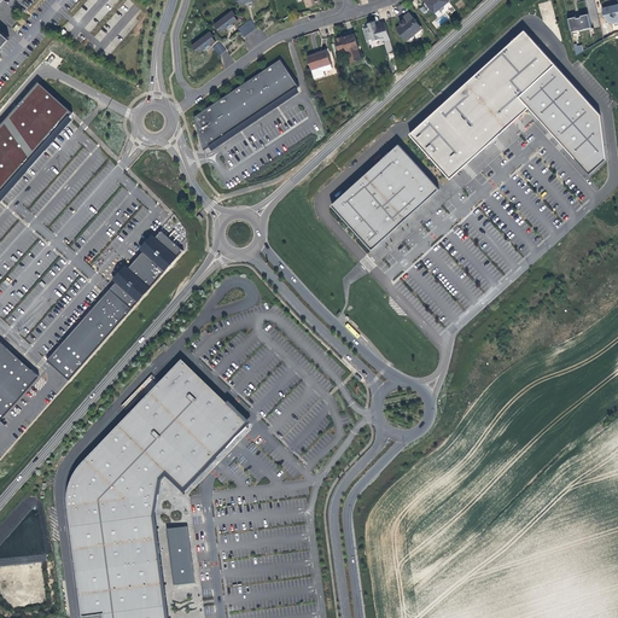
[(426,0),(425,3),(435,13),(450,3),(448,0),(426,0)]
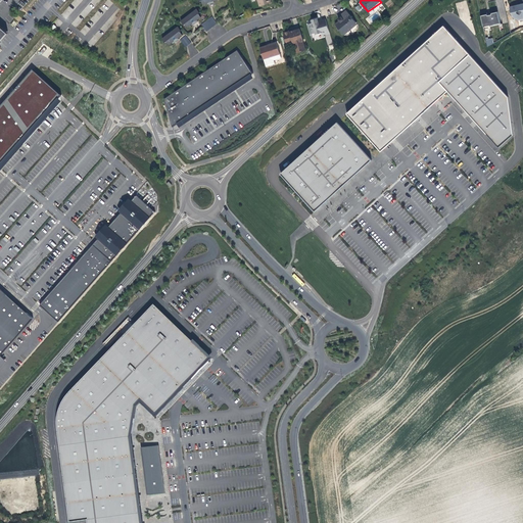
[(522,3),(509,6),(512,16),(518,20),(522,18),(522,3)]
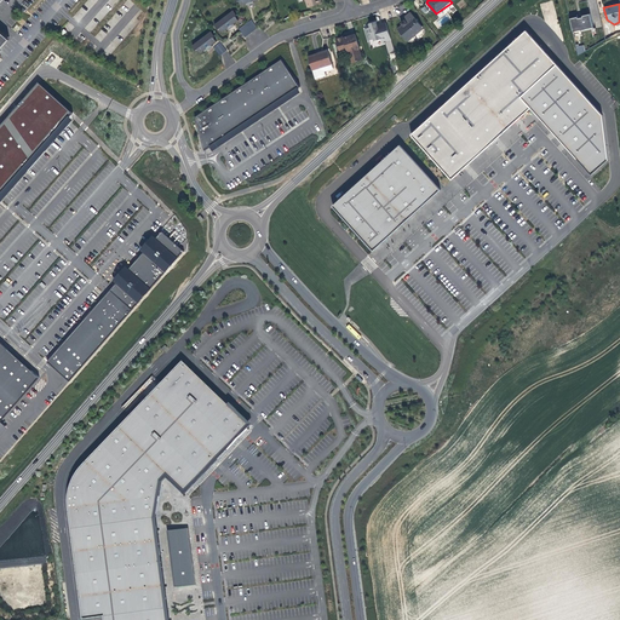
[(234,11),(214,24),(218,29),(219,28),(223,32),(228,29),(228,30),(233,27),(235,26),(234,23),(239,19),(235,16),(237,15),(234,11)]
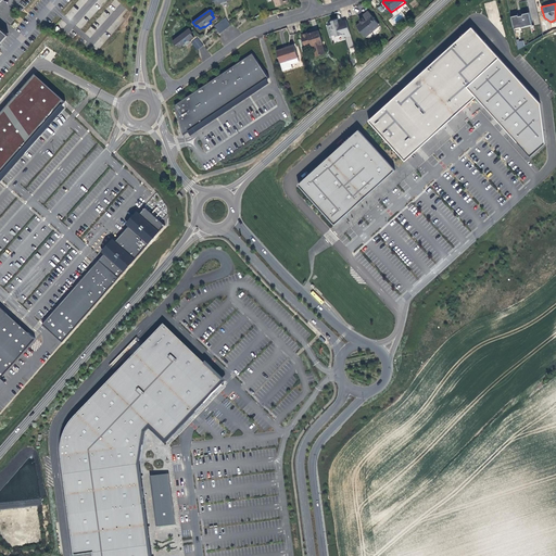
[(379,27),(373,20),(375,20),(368,12),(362,16),(363,19),(365,21),(362,23),(357,26),(366,38),(379,27)]
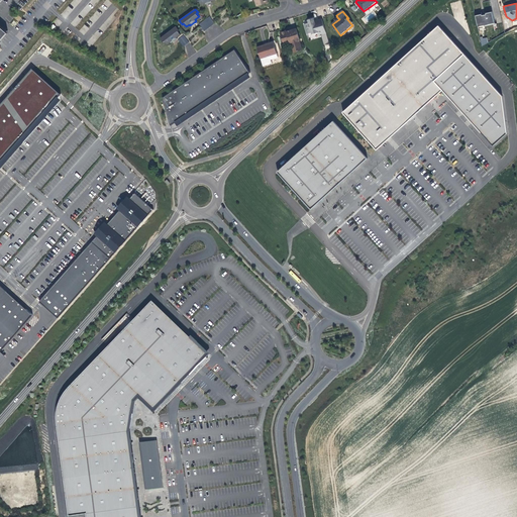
[(478,13),(478,25),(484,24),(484,25),(488,24),(493,23),(495,30),(498,29),(496,23),(495,23),(492,12),(485,13),(486,14),(484,14),(482,15),(481,12),(478,13)]
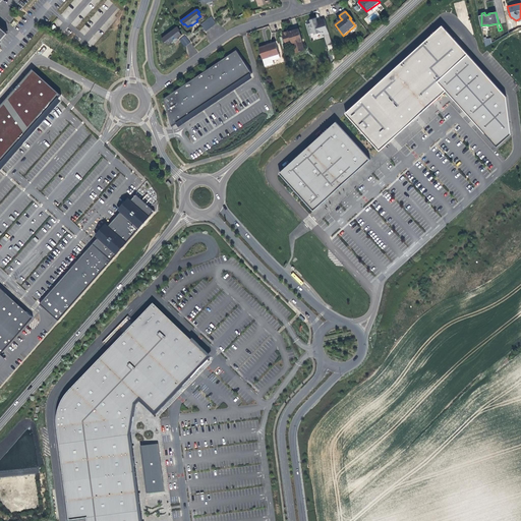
[(212,16),(200,24),(207,31),(216,23),(212,16)]
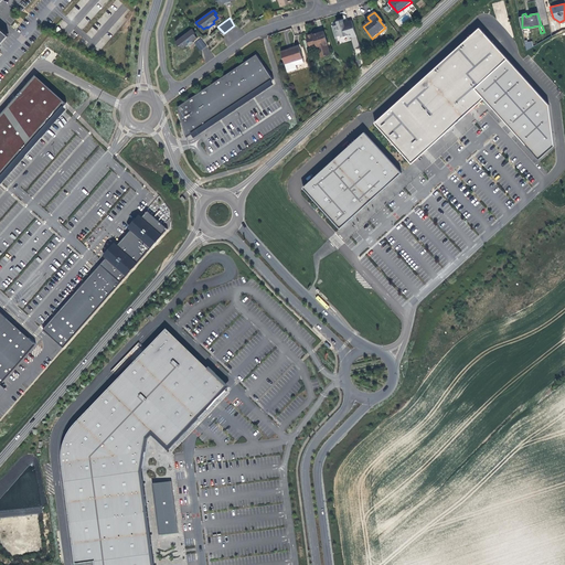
[(356,38),(351,21),(343,23),(342,20),(339,21),(337,22),(337,25),(332,27),(336,38),(340,36),(341,38),(347,36),(348,40),(350,40),(353,50),(360,49),(356,38)]
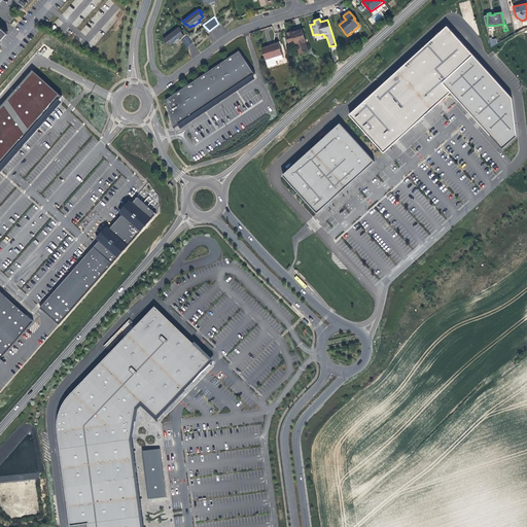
[(361,105),(353,115),(385,151),(448,96),(452,92),(504,148),(520,125),(517,95),(448,26),(361,105)]
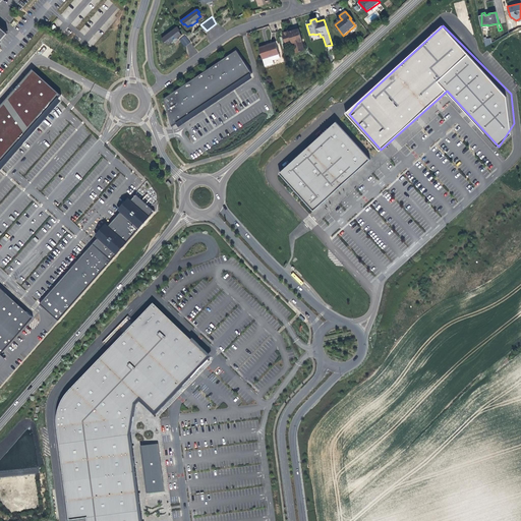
[(178,26),(162,38),(165,42),(166,41),(169,44),(173,42),(174,43),(177,41),(179,39),(178,37),(182,34),(180,31),(181,30),(178,26)]
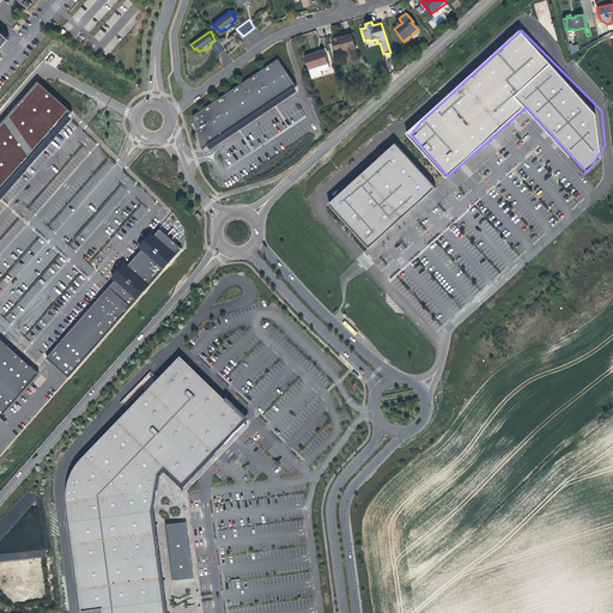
[(347,64),(358,60),(354,49),(356,48),(352,35),(346,37),(340,38),(340,37),(332,40),(337,54),(339,54),(340,52),(343,50),(346,52),(347,55),(345,56),(347,64)]
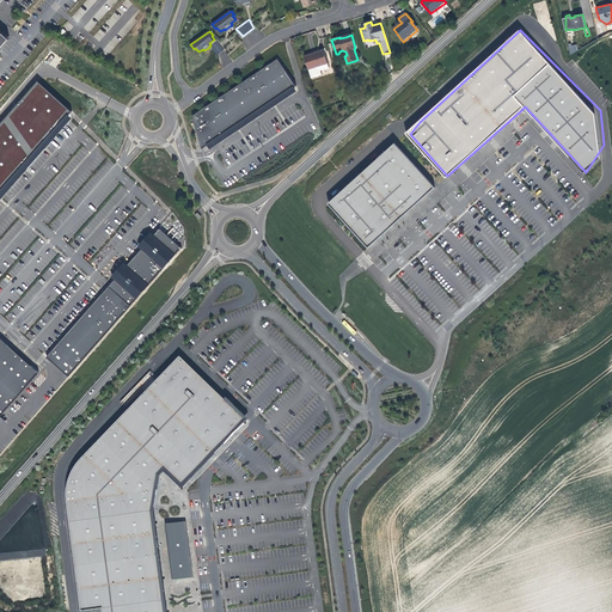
[(224,50),(218,42),(212,47),(218,55),(224,50)]
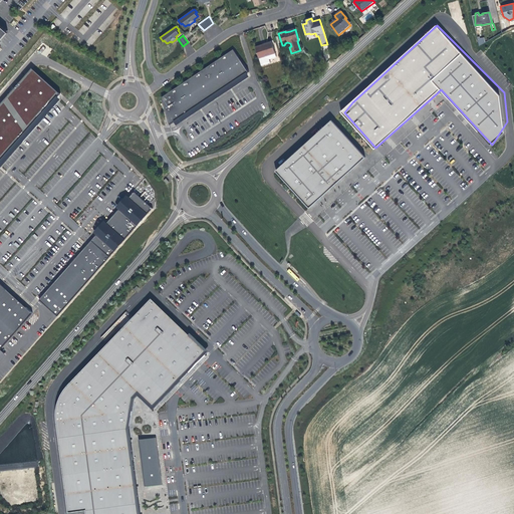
[(477,37),(477,40),(479,45),(486,42),(484,37),(480,38),(480,37),(477,37)]
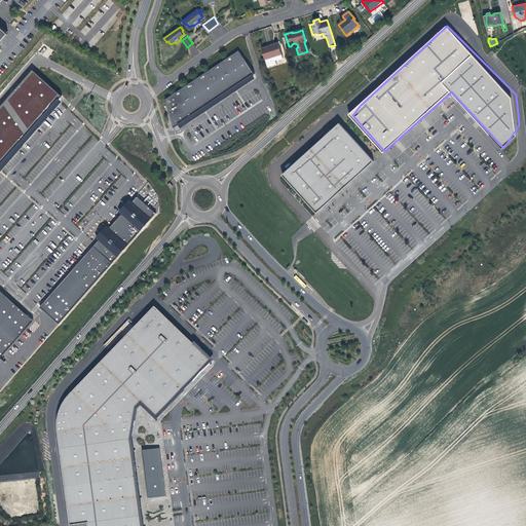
[(277,61),(285,58),(279,43),(272,45),(277,61)]
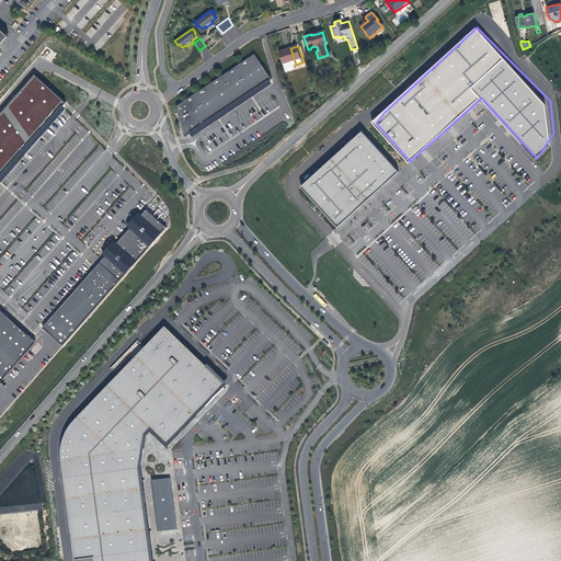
[(297,69),(296,65),(290,48),(288,49),(279,52),(286,72),(297,69)]
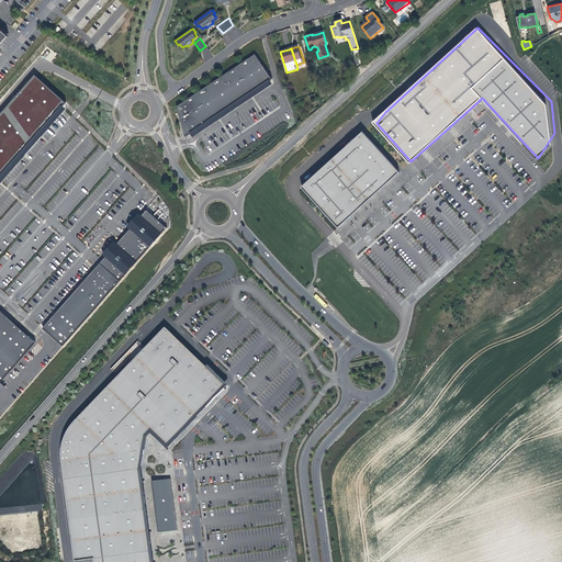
[(272,79),(255,54),(177,107),(187,135),(272,79)]
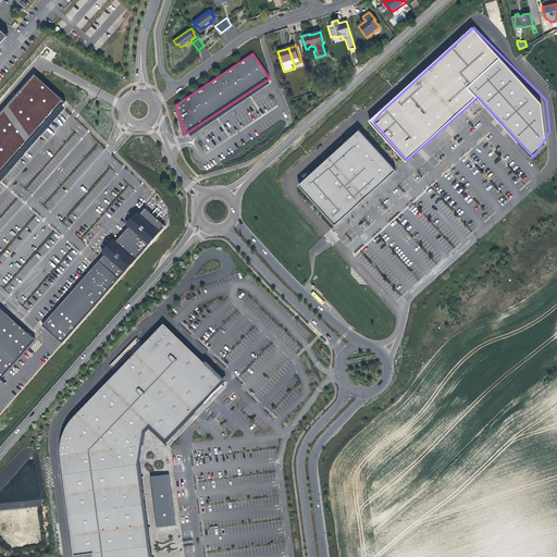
[(36,74),(33,72),(0,109),(0,174),(63,100),(66,97),(36,74)]
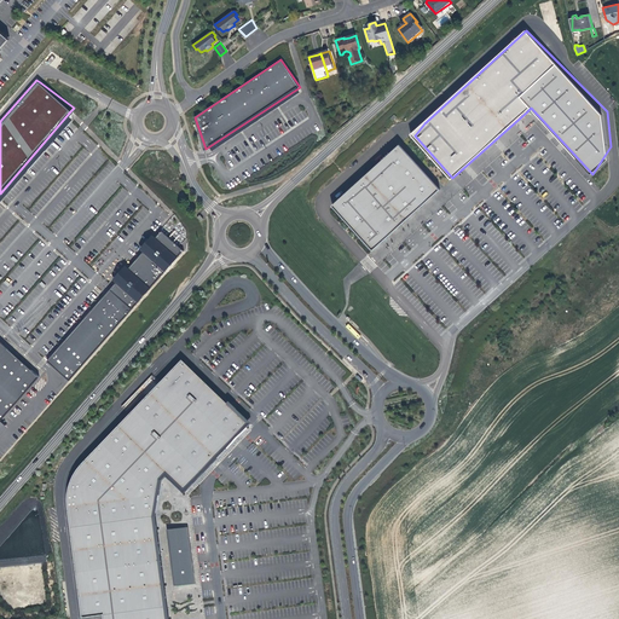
[(399,144),(333,204),(371,249),(440,189),(399,144)]
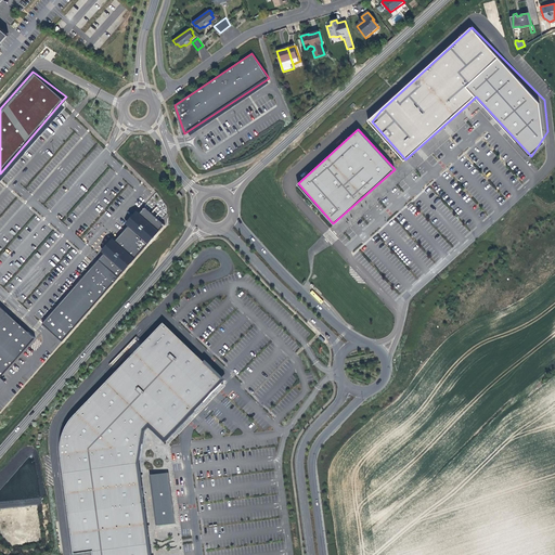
[(147,202),(43,321),(64,339),(165,219),(147,202)]
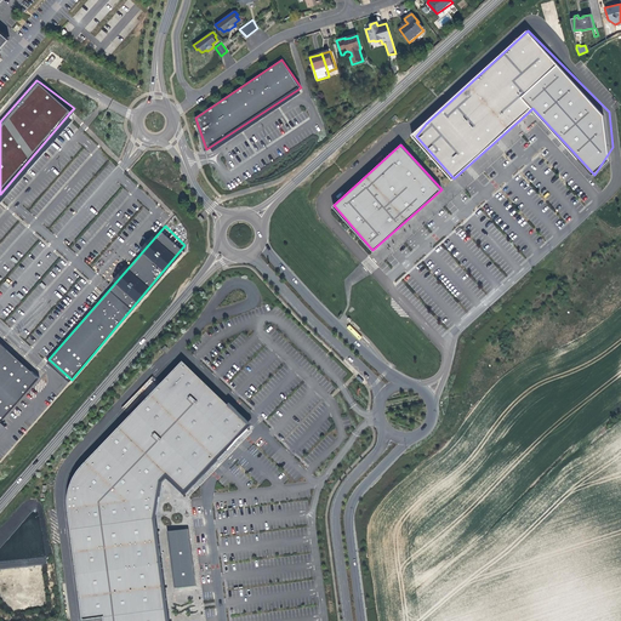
[(0,426),(33,388),(46,374),(0,334),(0,426)]
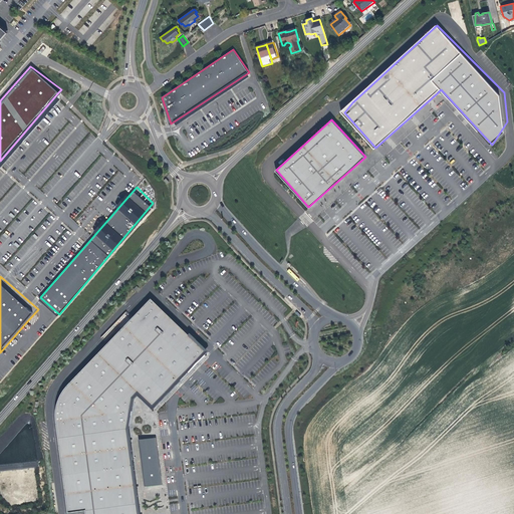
[(153,301),(98,355),(153,409),(205,353),(153,301)]
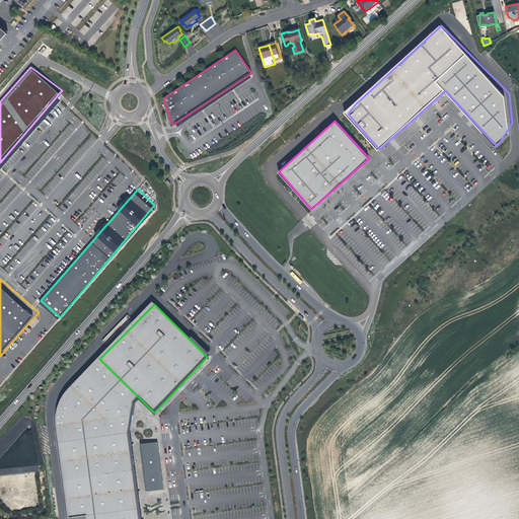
[(140,518),(129,435),(134,403),(138,399),(97,361),(74,385),(69,391),(63,400),(61,404),(59,410),(58,416),(58,421),(58,428),(69,518),(74,518),(87,517),(87,518),(140,518)]
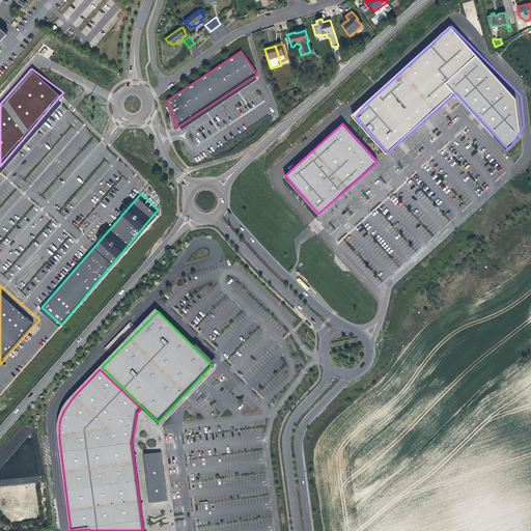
[(146,455),(152,503),(168,501),(162,453),(146,455)]
